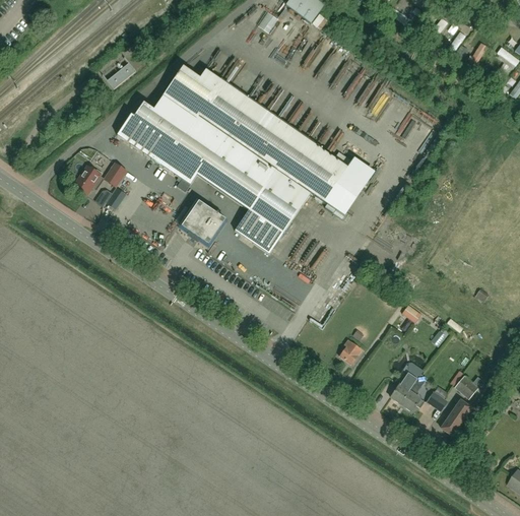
[(286,0),(285,2),(310,21),(323,3),(320,1),(321,0),(286,0)]
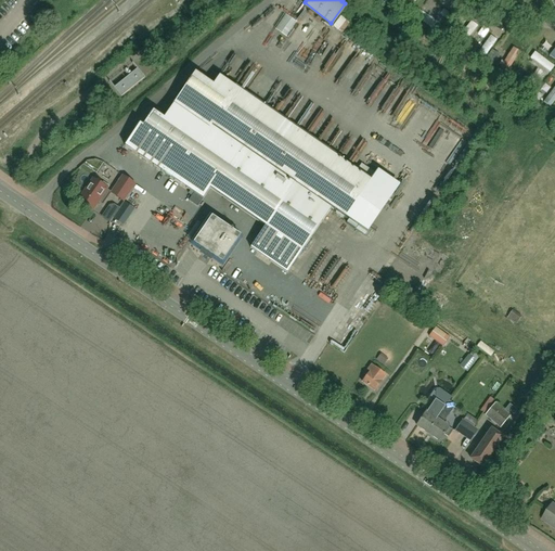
[(428,13),(434,17),(439,10),(426,0),(416,12),(424,17),(428,13)]
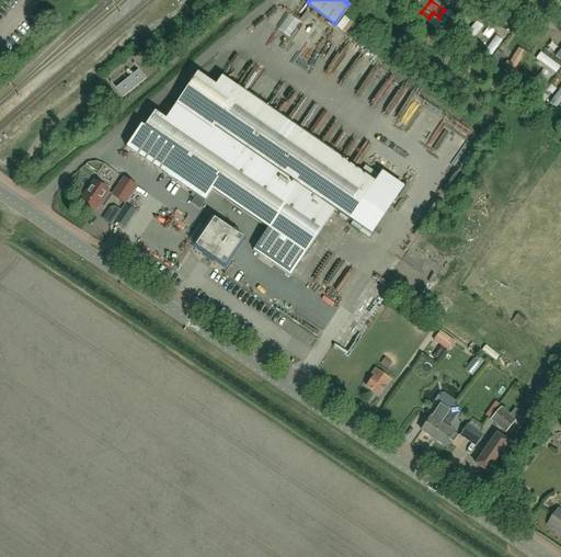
[(467,24),(470,31),(484,22),(480,15),(467,24)]
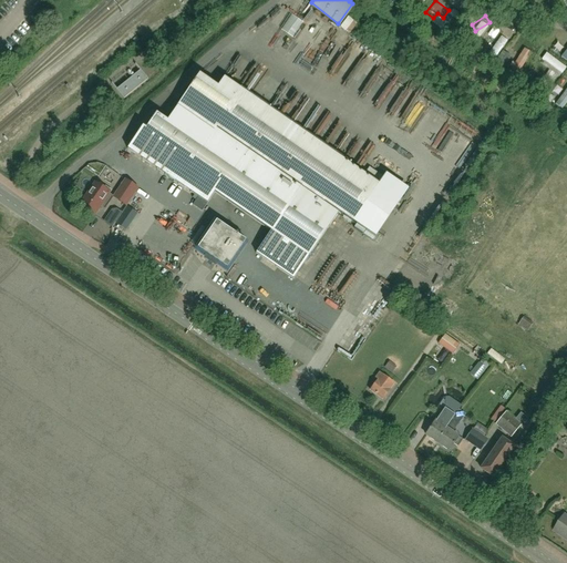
[(276,30),(282,36),(292,21),(286,17),(276,30)]
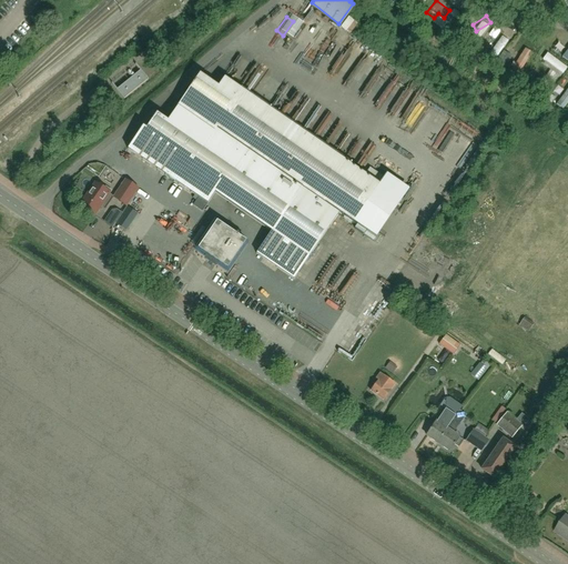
[(509,26),(489,46),(497,53),(517,33),(509,26)]
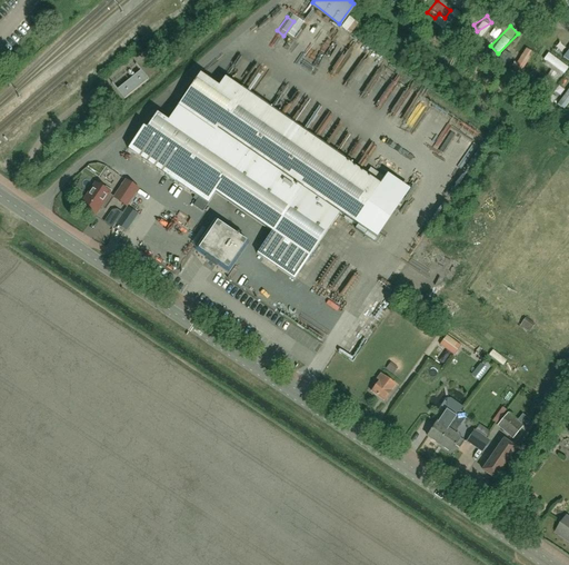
[(527,45),(513,69),(521,73),(535,49),(527,45)]
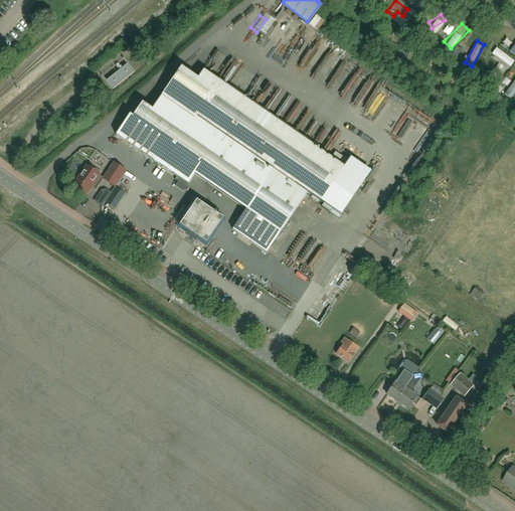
[(513,64),(514,61),(514,56),(497,44),(493,50),(513,64)]
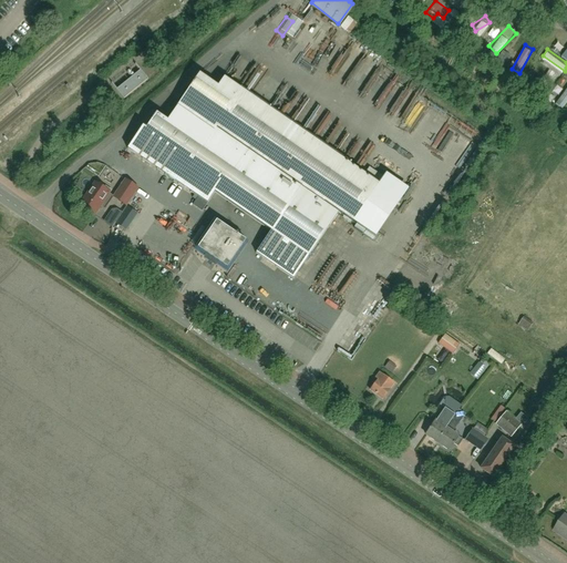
[(124,95),(148,75),(141,67),(116,86),(124,95)]
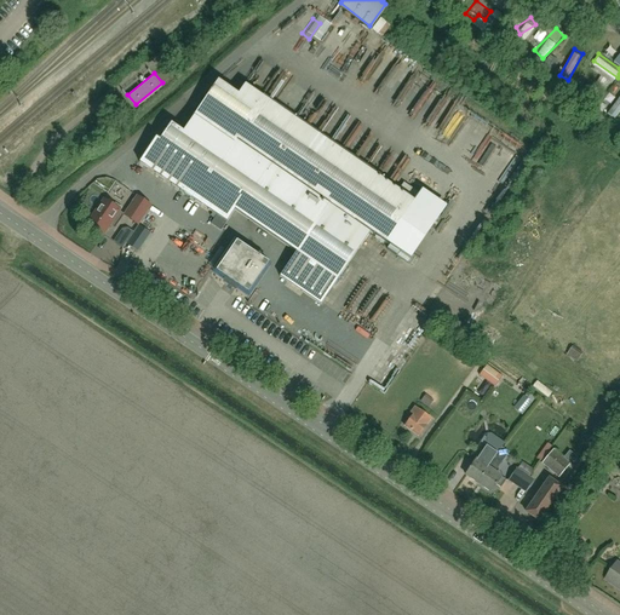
[(156,134),(139,159),(217,211),(211,219),(220,225),(235,205),(297,247),(280,270),(322,299),(339,274),(372,225),(389,237),(415,196),(399,184),(245,81),(237,91),(217,78),(183,128),(170,120),(159,137),(156,134)]
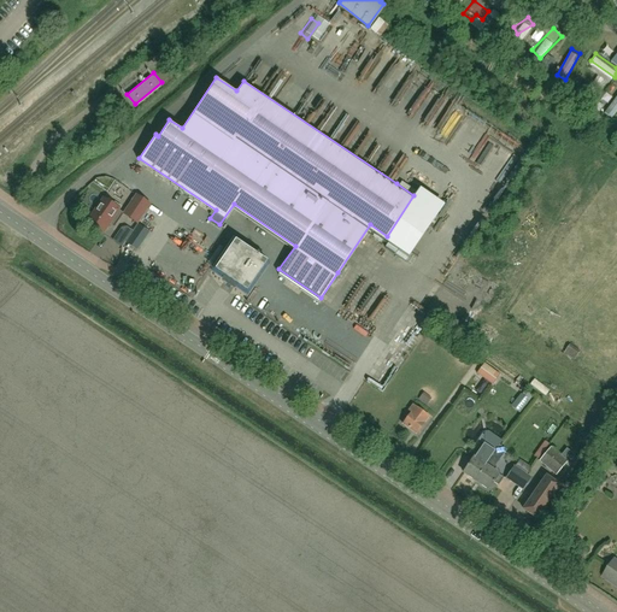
[(616,100),(605,112),(612,119),(616,113),(616,100)]
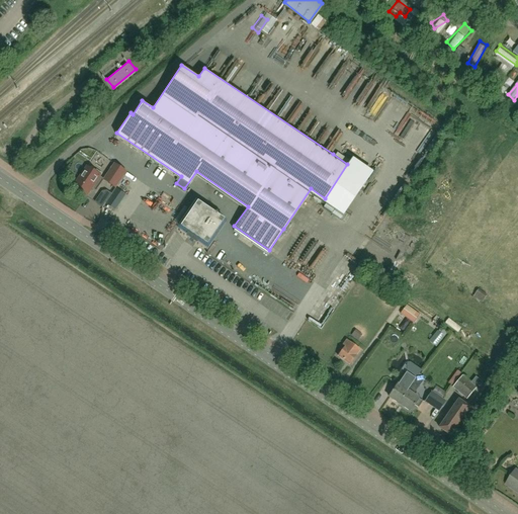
[(114,160),(108,169),(103,177),(108,180),(115,184),(125,168),(114,160)]
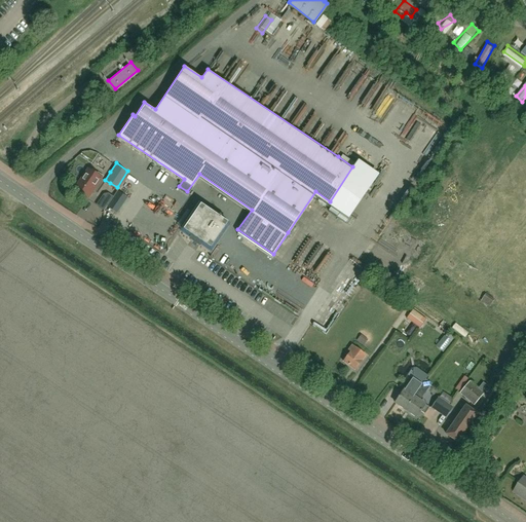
[(384,163),(373,176),(377,180),(388,168),(384,163)]
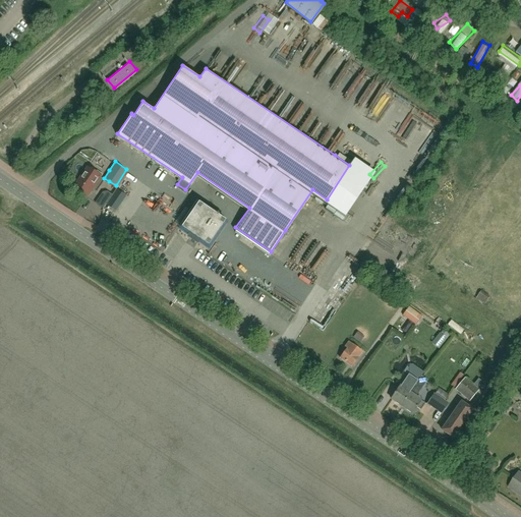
[(96,170),(87,164),(73,184),(87,194),(102,171),(97,168),(96,170)]
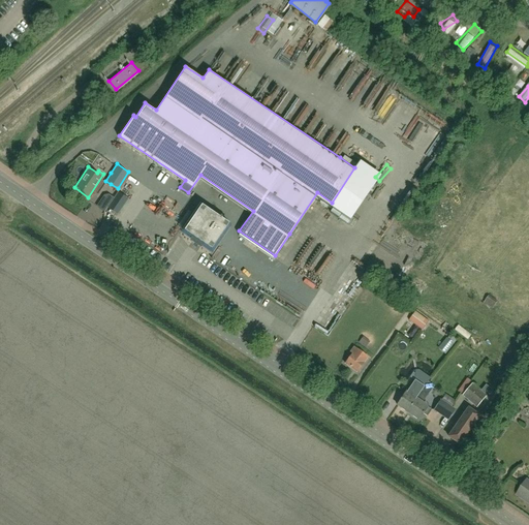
[(134,192),(138,185),(127,180),(124,186),(134,192)]
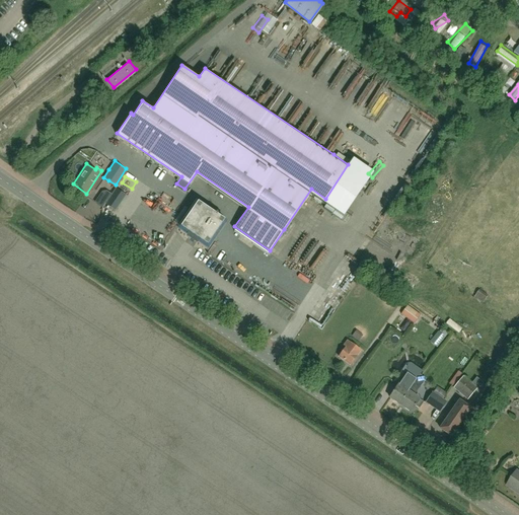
[(480,191),(487,184),(483,179),(476,188),(480,191)]
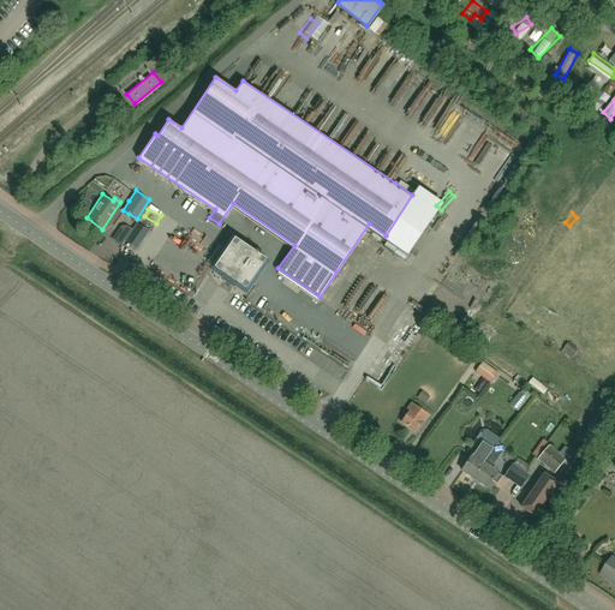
[(267,258),(234,237),(214,265),(226,274),(224,276),(233,282),(234,280),(246,287),(267,258)]
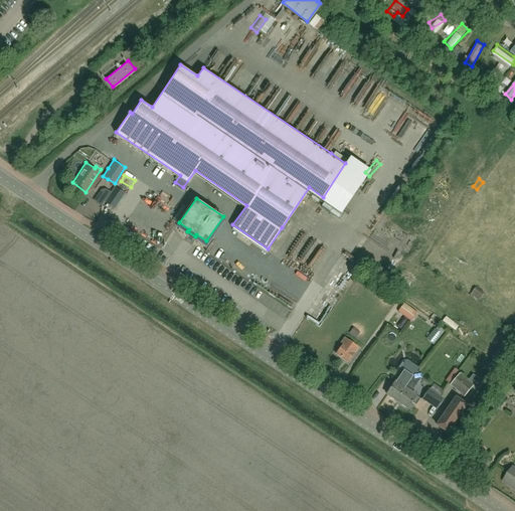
[(370,232),(379,219),(374,216),(365,229),(370,232)]
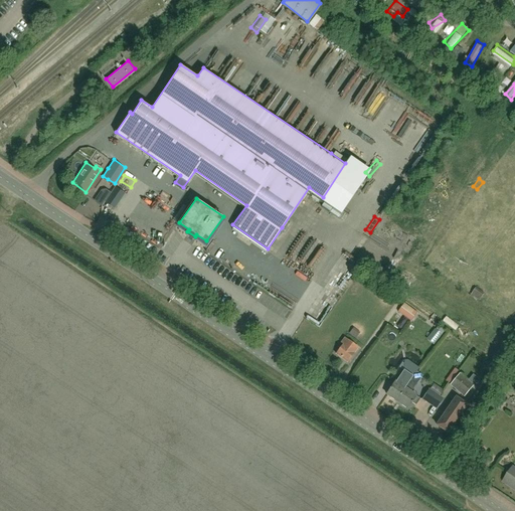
[(384,234),(389,237),(396,226),(391,223),(384,234)]
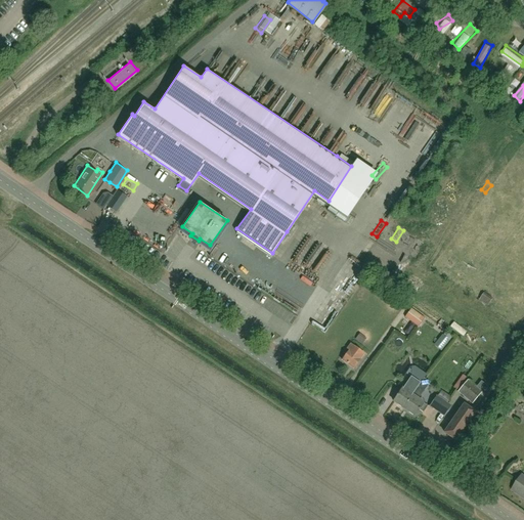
[(305,236),(324,246),(329,239),(308,229),(305,236)]
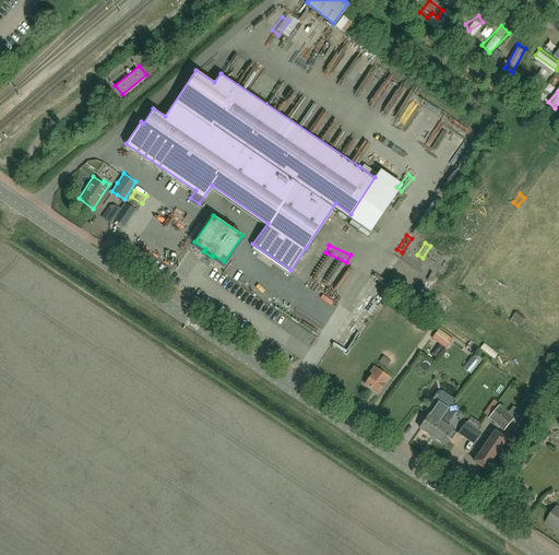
[(356,314),(357,322),(367,320),(365,311),(356,314)]
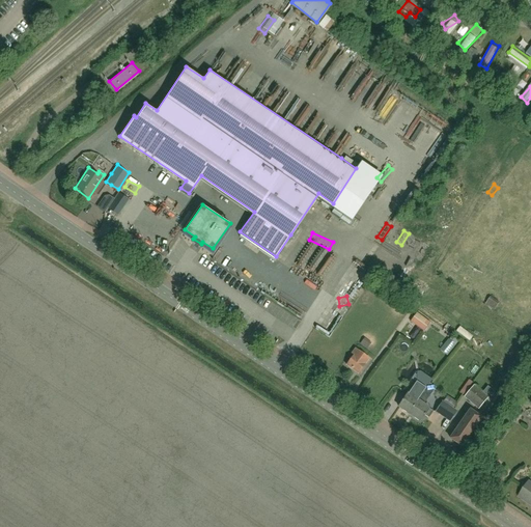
[(430,320),(416,309),(410,317),(424,328),(430,320)]
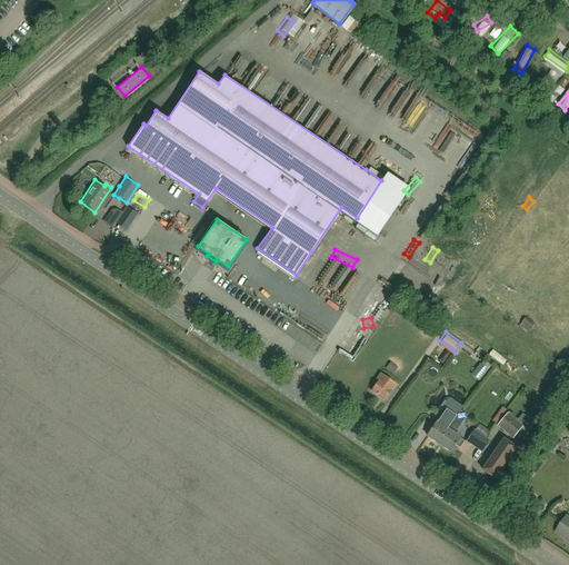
[(488,367),(480,360),(472,370),(479,377),(488,367)]
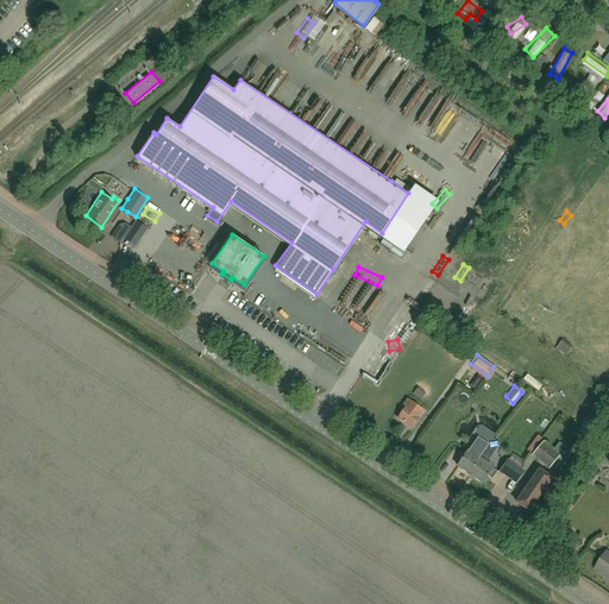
[(410,425),(424,408),(408,396),(403,402),(406,403),(397,415),(410,425)]
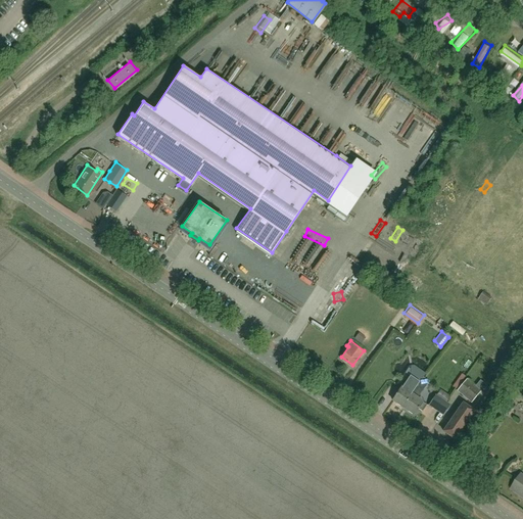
[(401,384),(392,397),(402,405),(419,380),(410,373),(401,385),(401,384)]
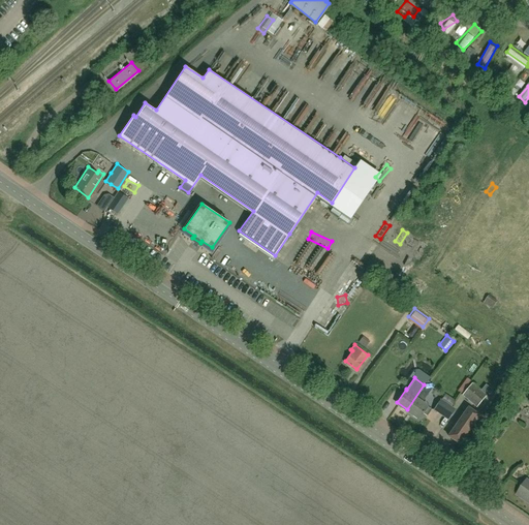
[(424,384),(407,409),(418,417),(424,410),(427,413),(431,407),(428,404),(422,400),(434,382),(428,378),(424,384)]
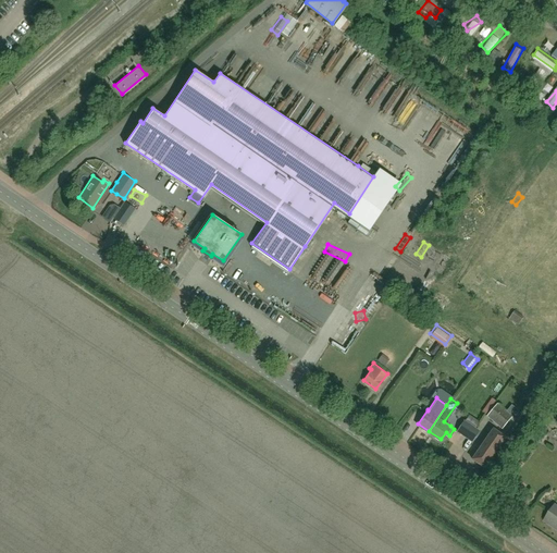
[(512,414),(500,404),(497,401),(486,414),(502,426),(512,414)]
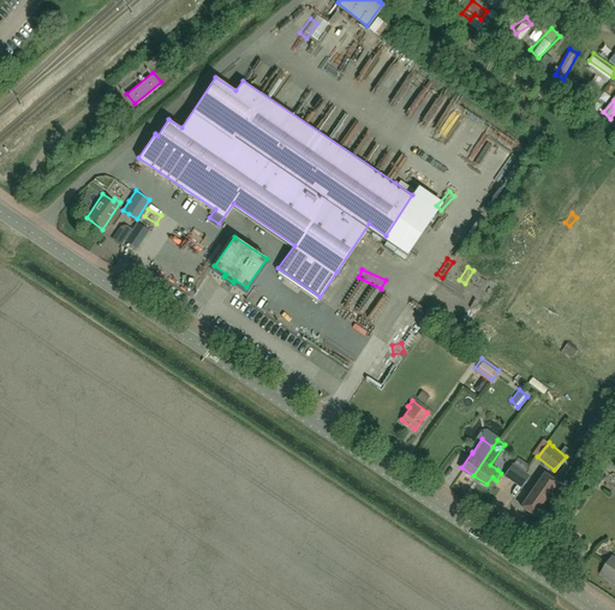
[(530,473),(513,461),(505,472),(523,484),(530,473)]
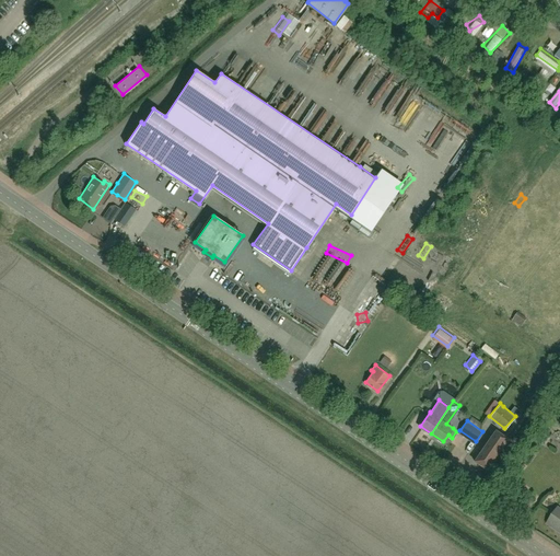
[(486,444),(497,453),(508,438),(496,429),(486,444)]
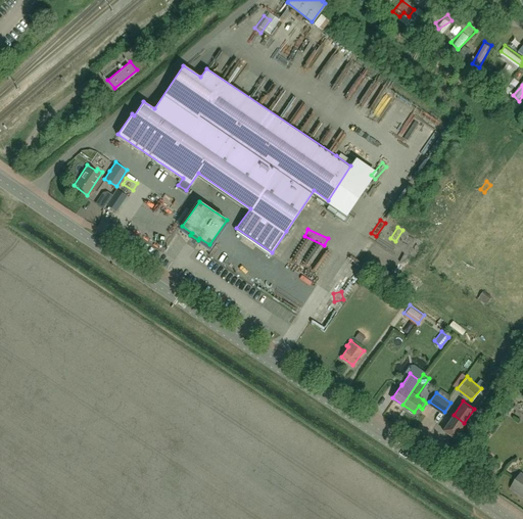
[(443,429),(455,436),(464,423),(454,415),(443,429)]
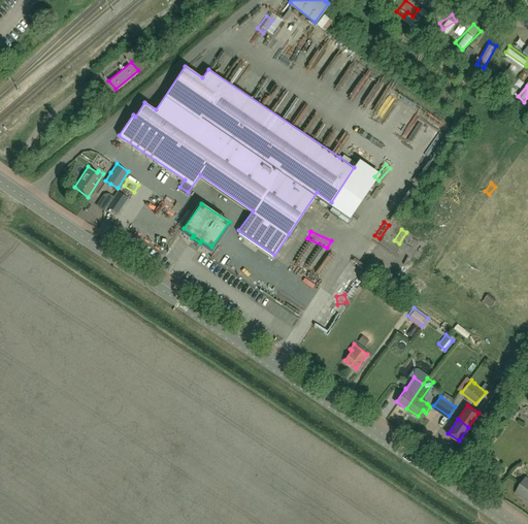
[(527,477),(526,476),(516,491),(527,498),(527,477)]
